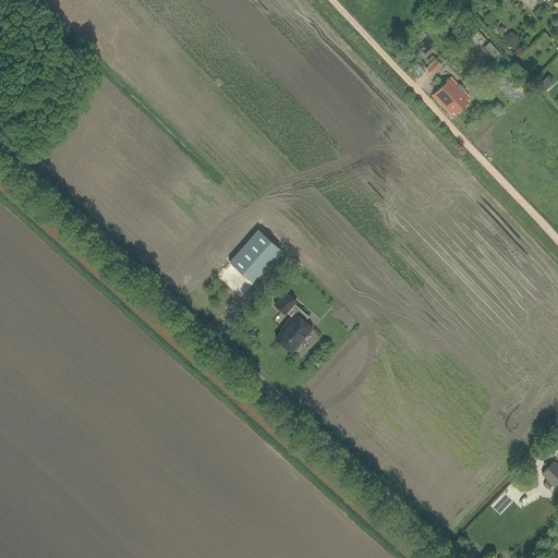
[(484,48),(493,58),(498,52),(488,44),(484,48)]
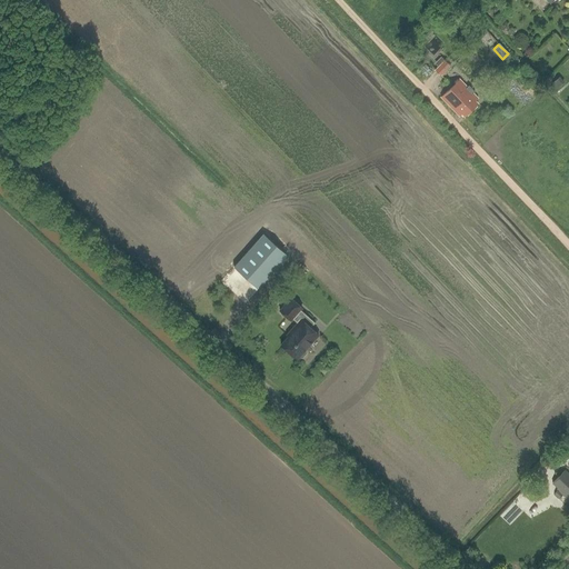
[(450,67),(445,60),(436,70),(441,76),(450,67)]
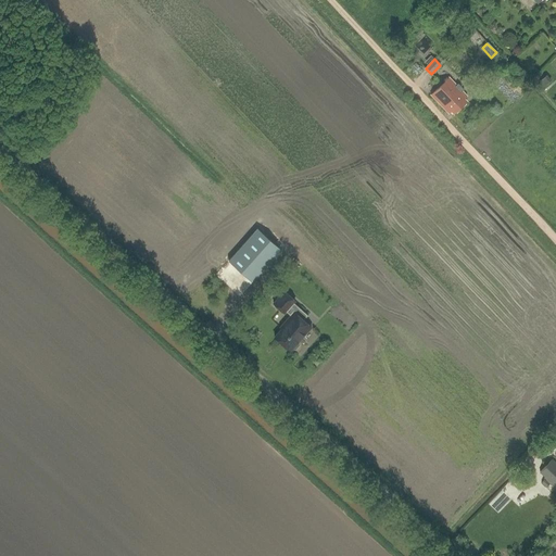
[(449,114),(452,111),(454,114),(467,102),(464,99),(467,97),(449,78),(431,96),(449,114)]
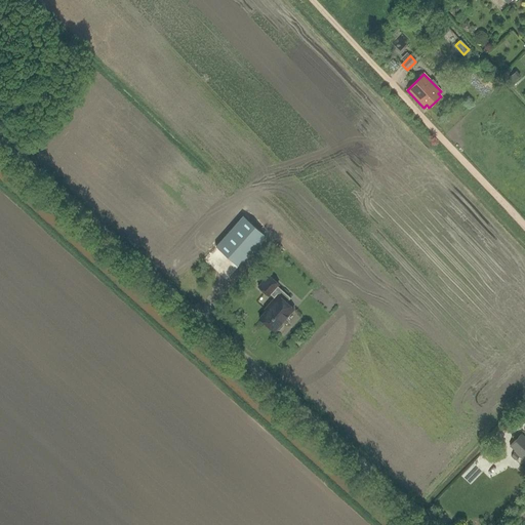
[(215,247),(238,268),(266,238),(243,217),(215,247)]
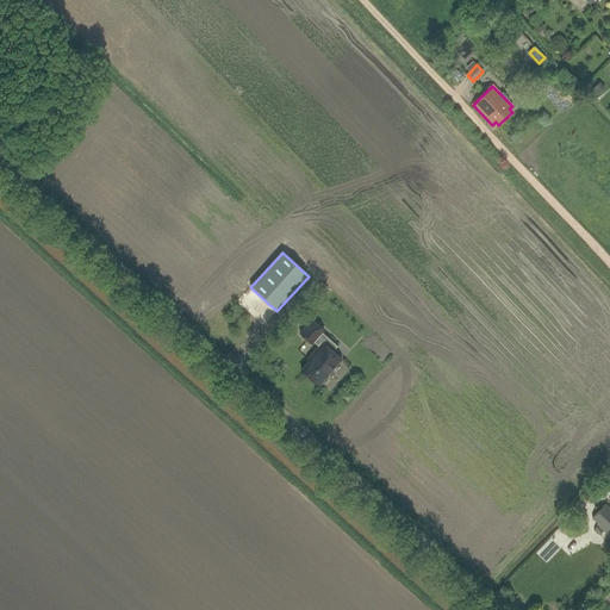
[(328,378),(327,377),(342,360),(332,353),(338,347),(322,332),(324,331),(312,321),(300,334),(312,344),(313,343),(318,348),(311,356),(312,358),(302,371),(318,386),(321,383),(323,384),(324,384),(328,380),(328,378)]
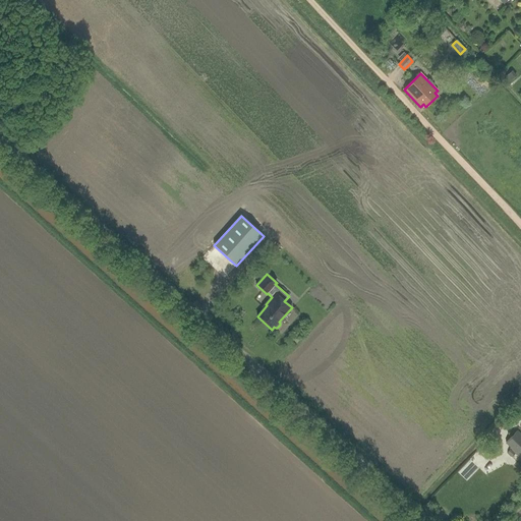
[(520,403),(512,413),(520,421),(520,419),(520,403)]
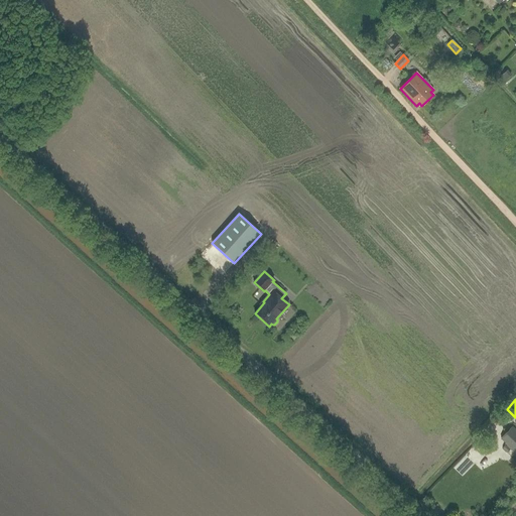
[(507,444),(503,448),(507,453),(511,448),(515,454),(515,429),(513,426),(501,438),(507,444)]
